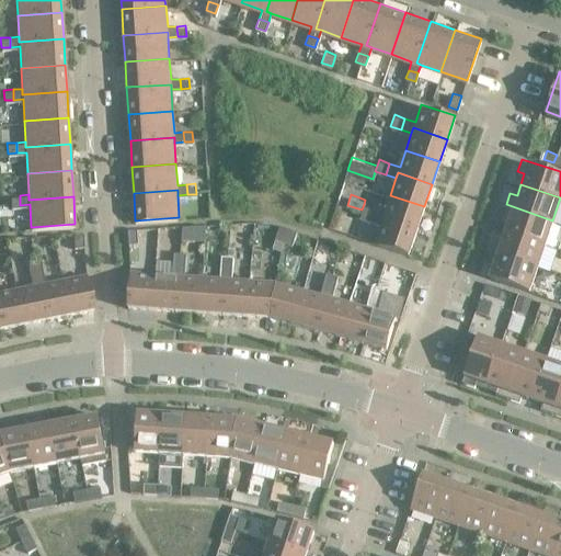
[(20,205),(20,195),(10,195),(11,206),(20,205)]
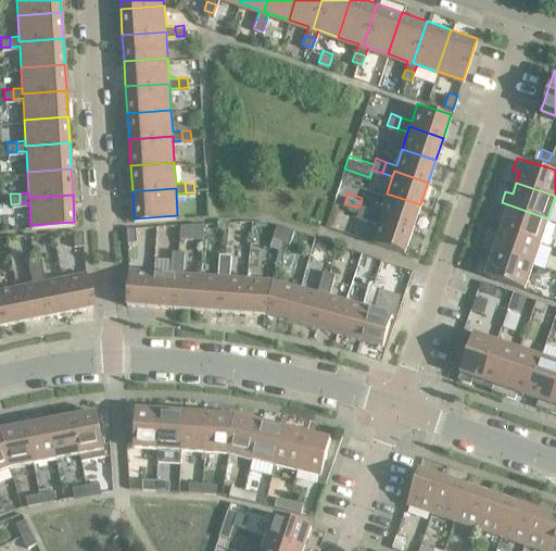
[(420,204),(387,193),(381,210),(370,205),(367,217),(377,221),(379,215),(413,227),(420,204)]
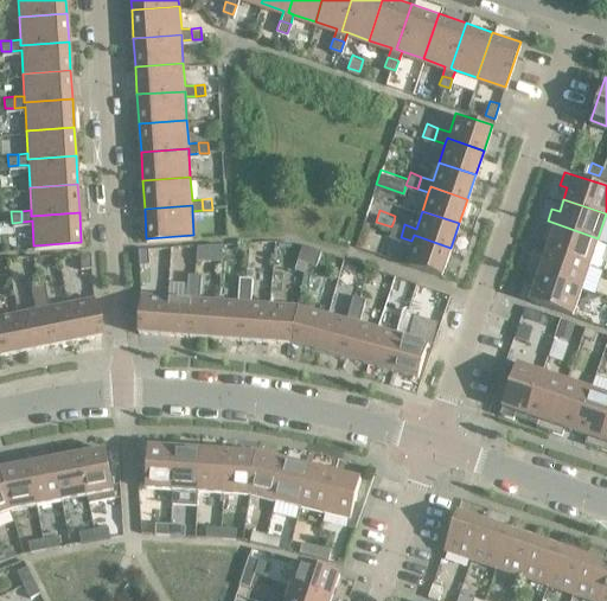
[(389,234),(401,237),(404,224),(394,221),(391,227),(389,234)]
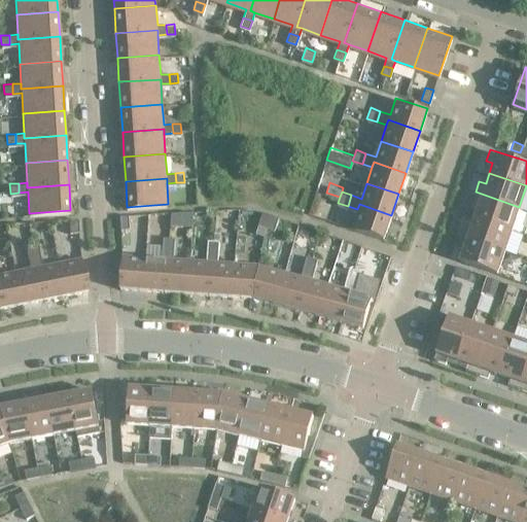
[(519,207),(476,192),(471,203),(478,205),(475,215),(512,228),(519,207)]
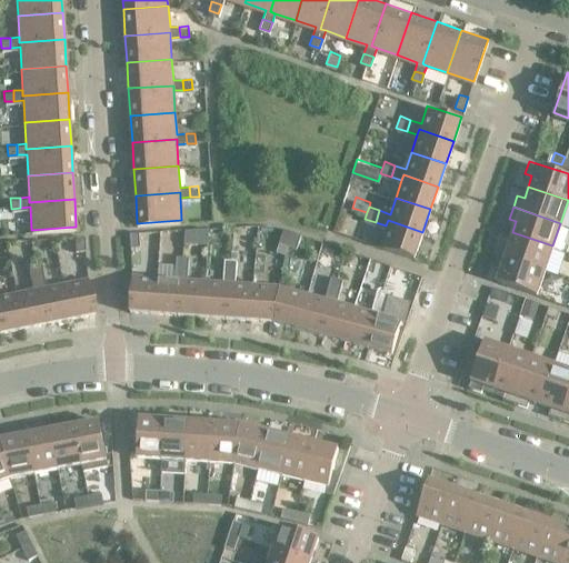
[(388,220),(386,225),(380,243),(415,255),(422,232),(388,220)]
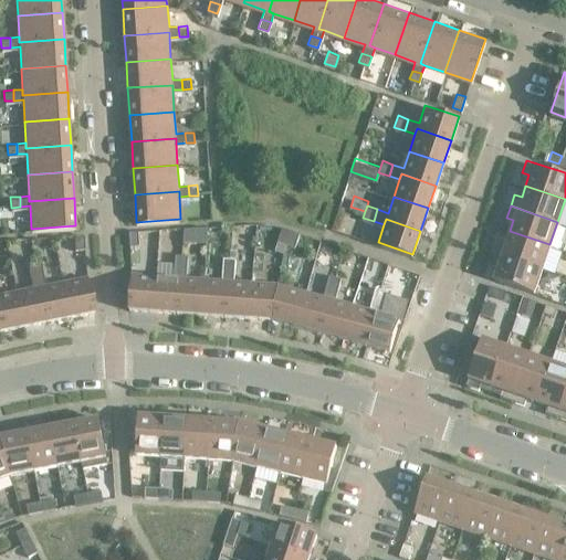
[(184,225),(182,239),(194,240),(195,225),(184,225)]
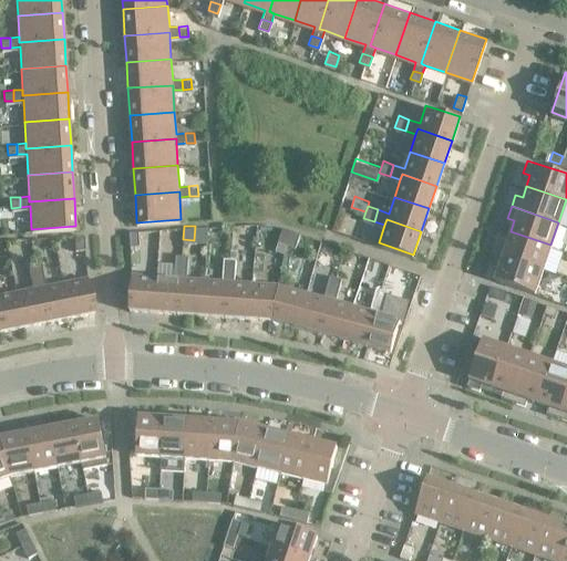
[(291,228),(282,226),(278,239),(286,242),(291,228)]
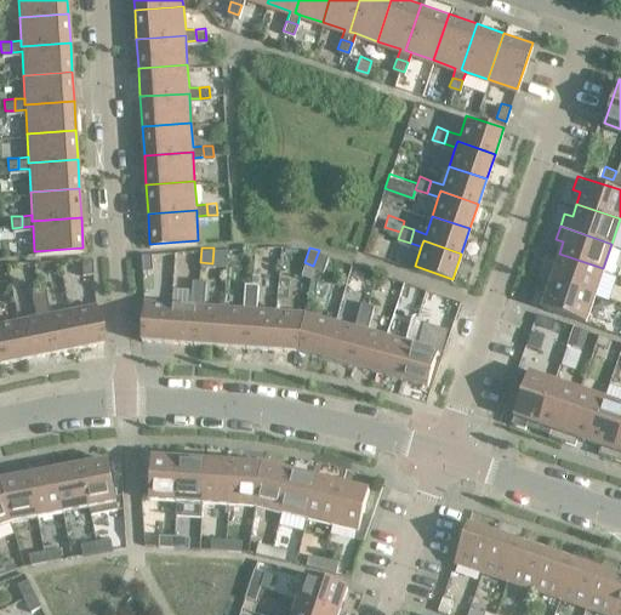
[(329,254),(319,250),(313,266),(323,268),(329,254)]
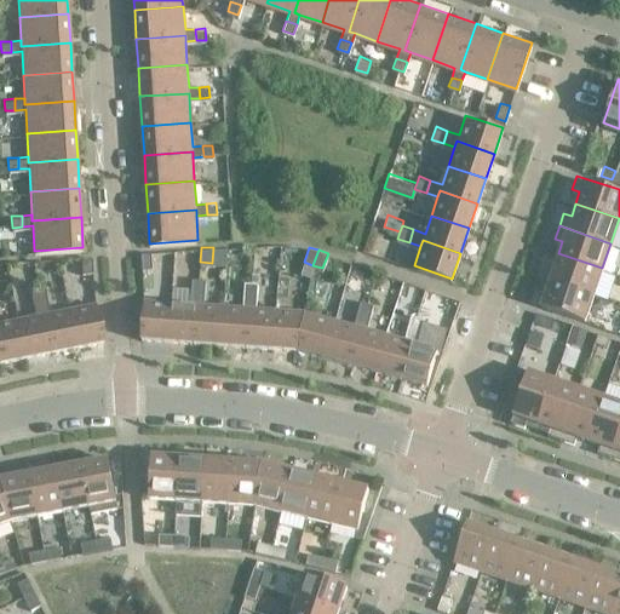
[(153,267),(151,251),(141,251),(142,267),(153,267)]
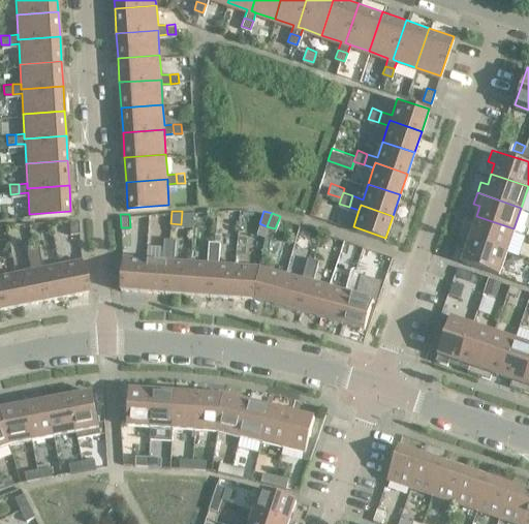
[(514,228),(476,216),(473,226),(466,224),(463,235),(506,250),(514,228)]
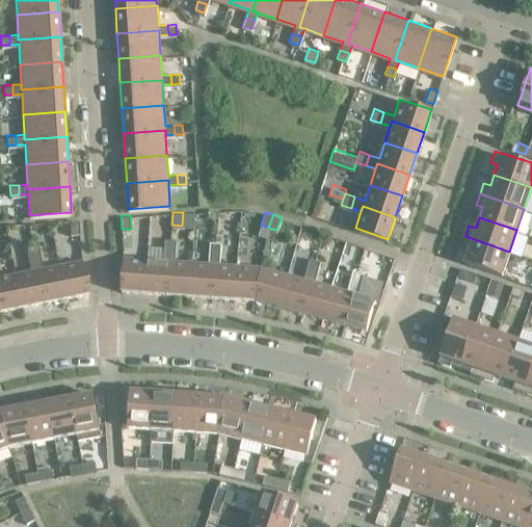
[(79,232),(78,218),(70,218),(70,233),(79,232)]
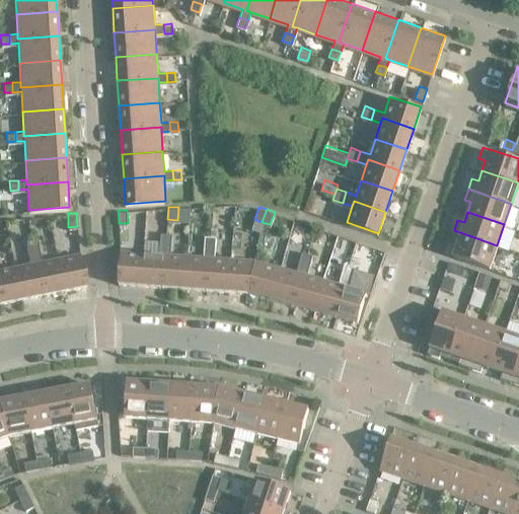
[(497,245),(454,230),(450,241),(456,243),(453,254),(490,267),(497,245)]
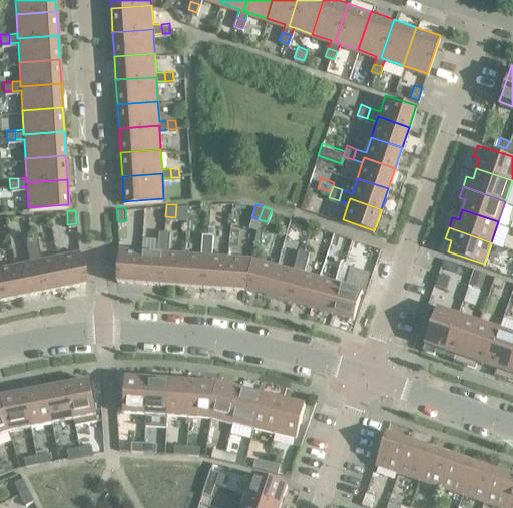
[(158,228),(158,238),(169,239),(170,229),(158,228)]
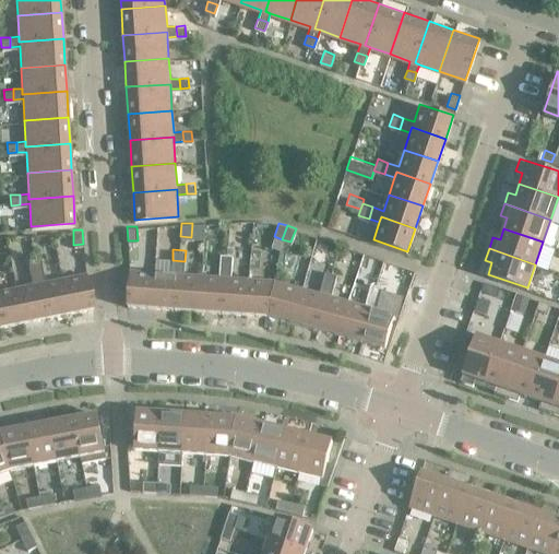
[(221,252),(219,263),(232,264),(233,254),(221,252)]
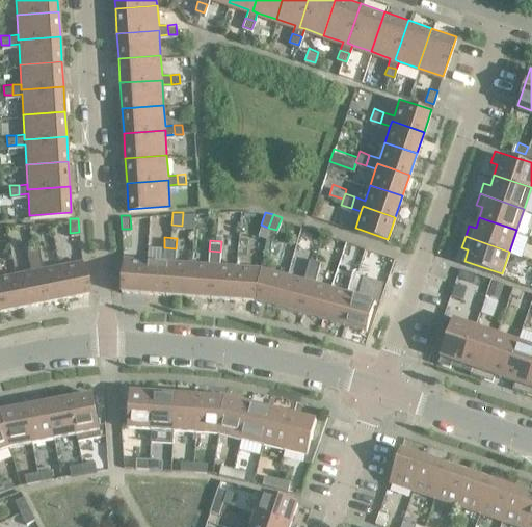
[(27,247),(29,258),(40,256),(37,245),(27,247)]
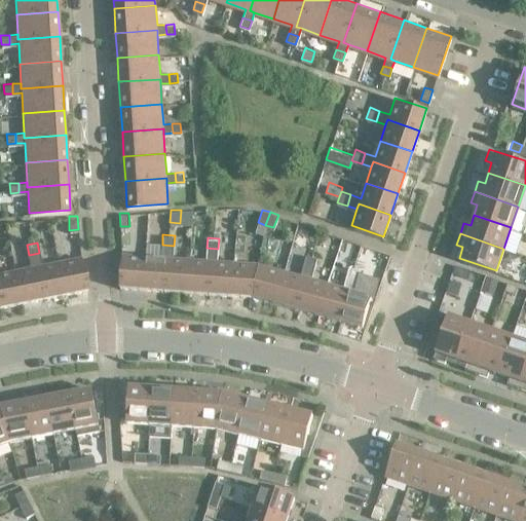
[(174,246),(162,245),(161,255),(167,255),(164,289),(187,290),(189,257),(173,256),(174,246)]
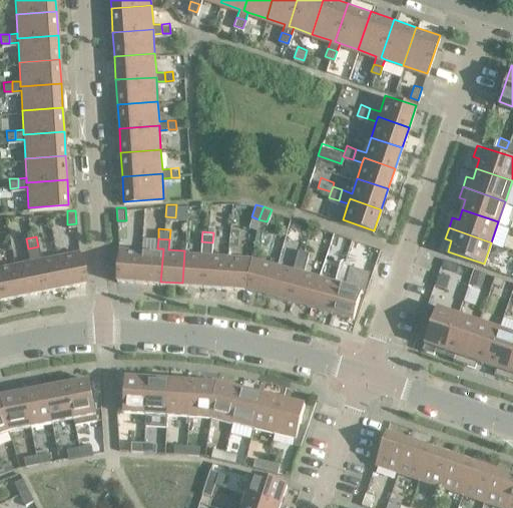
[(212,242),(201,241),(200,251),(206,251),(203,285),(225,286),(227,254),(211,252),(212,242)]
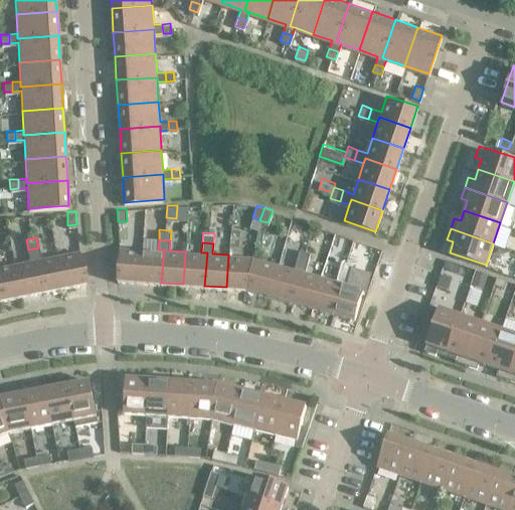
[(142,248),(119,246),(117,280),(140,281),(142,248)]
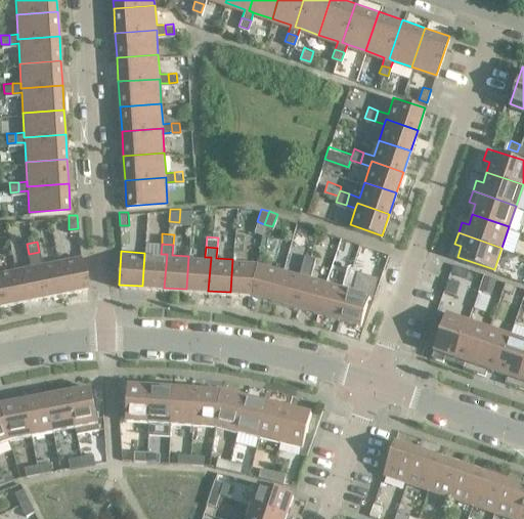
[(41,262),(39,252),(29,254),(30,264),(14,267),(20,300),(42,295),(36,263),(41,262)]
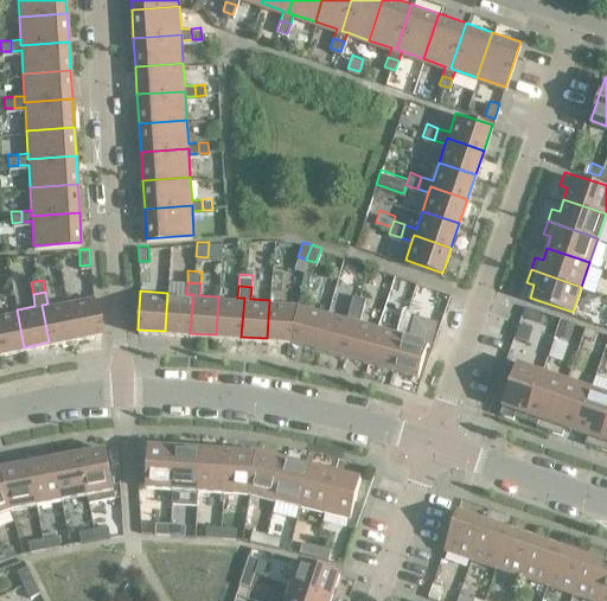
[(193,294),(186,294),(167,293),(165,331),(190,333),(193,294)]
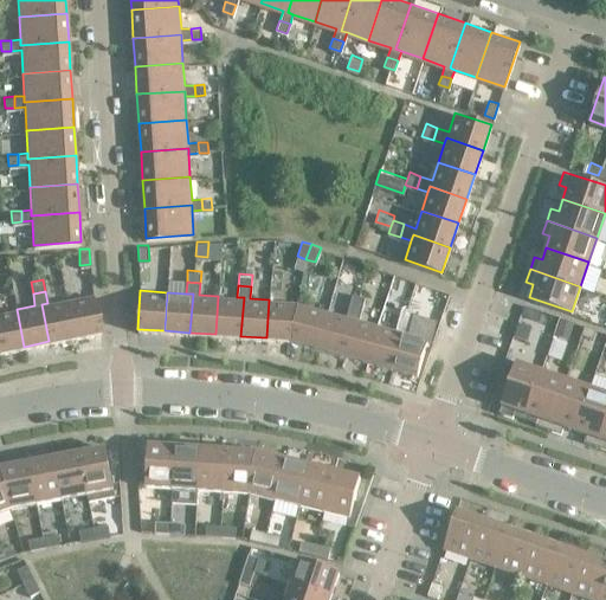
[(352,292),(349,303),(362,307),(365,295),(352,292)]
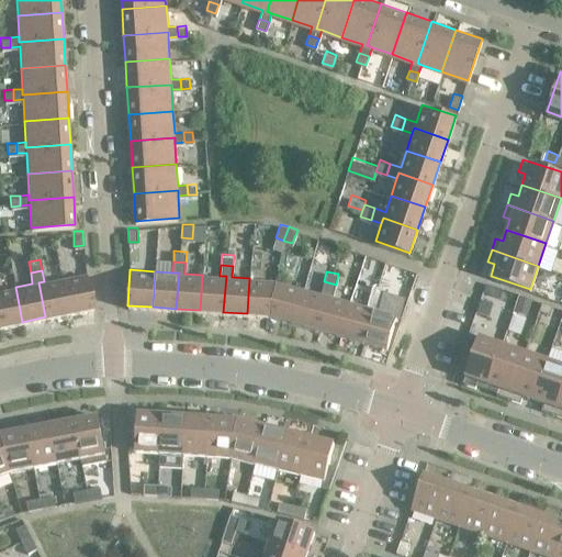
[(93,308),(86,273),(62,277),(69,312),(93,308)]
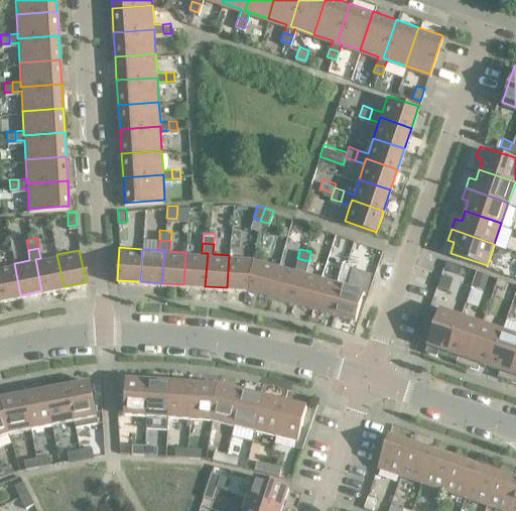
[(208,253),(202,253),(185,252),(183,284),(205,286),(208,253)]
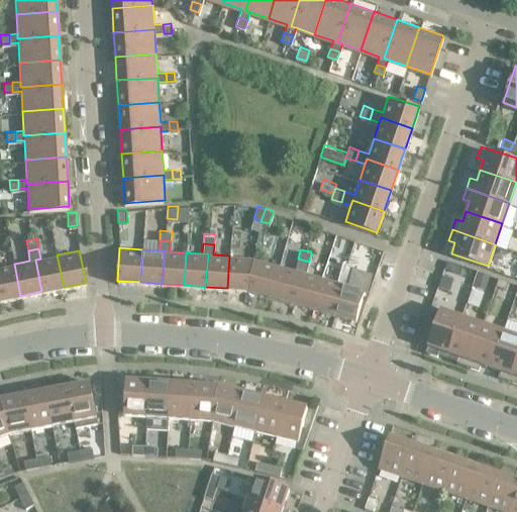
[(64,287),(57,254),(40,259),(35,260),(41,291),(64,287)]
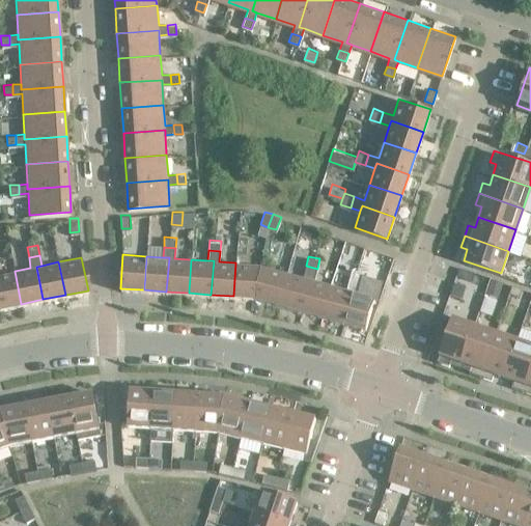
[(260,265),(235,263),(233,296),(255,298),(260,265)]
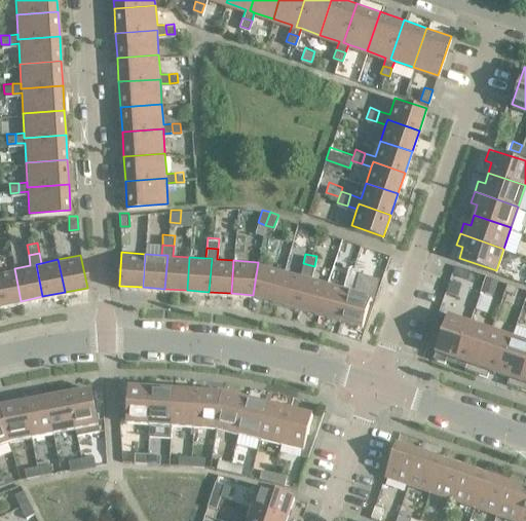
[(285,269),(258,262),(253,295),(275,301),(285,269)]
